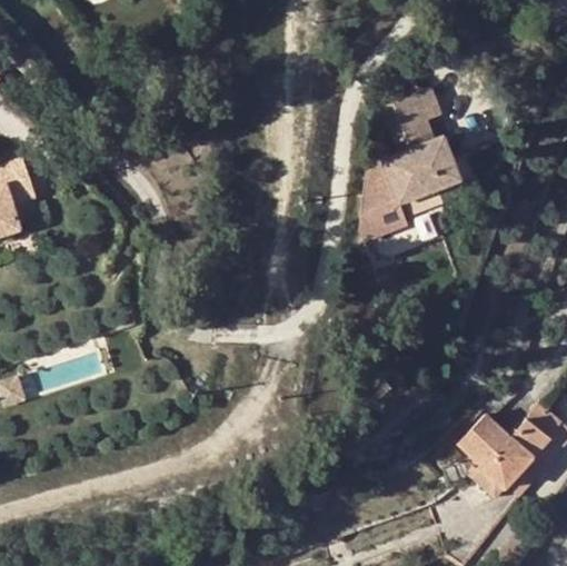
[(396,135),(423,123),(441,116),(431,91),(386,109),(396,135)]
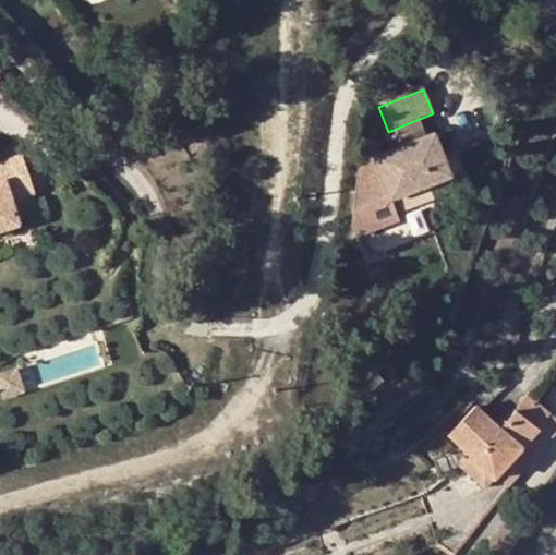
[(396,153),(422,142),(414,121),(388,132),(396,153)]
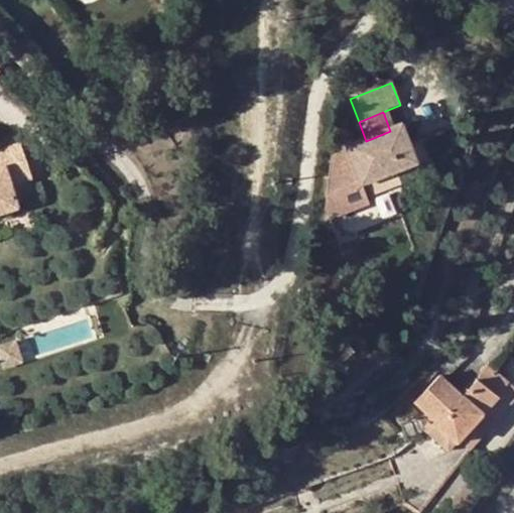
[(390,131),(366,141),(350,148),(364,185),(417,163),(403,127),(390,131)]
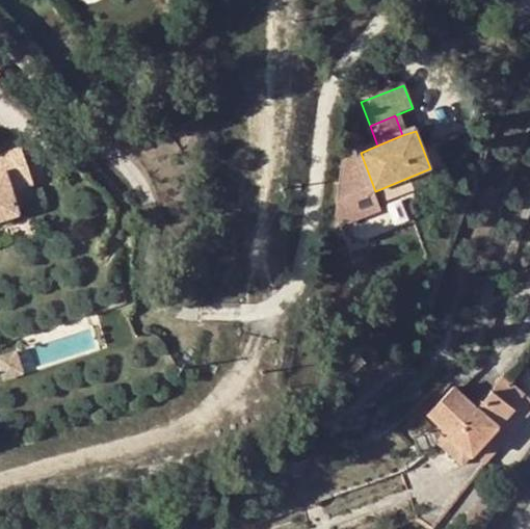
[(0,220),(20,215),(12,192),(35,186),(23,149),(0,156),(0,220)]
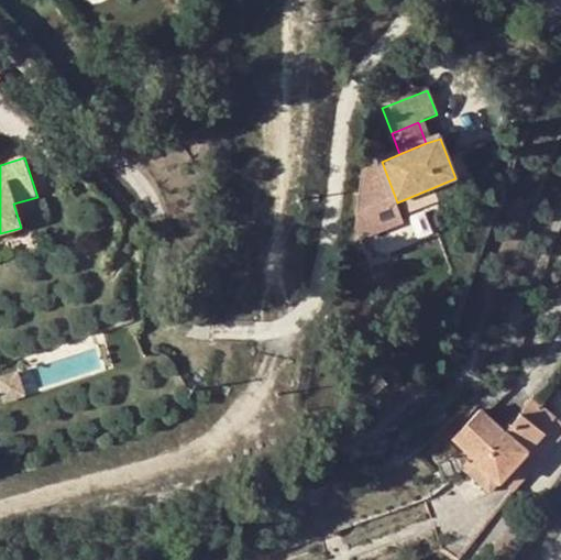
[(0,386),(4,403),(25,396),(20,375),(0,381),(0,386)]
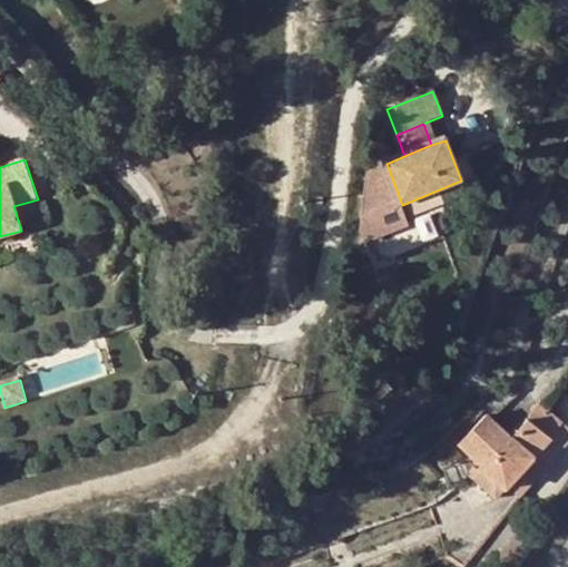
[(485,469),(508,490),(564,427),(541,407),(513,439),(503,430),(472,458),(485,469)]
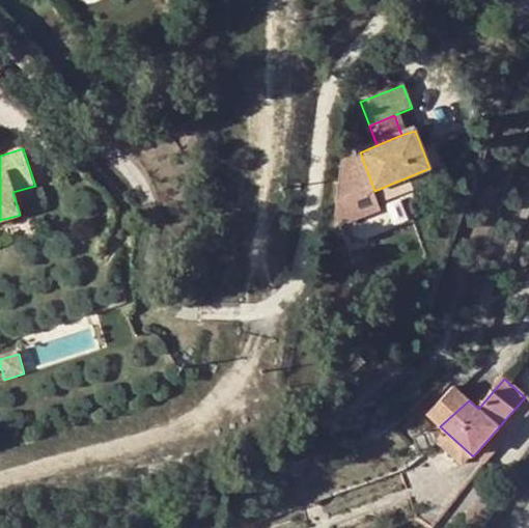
[(440,426),(469,400),(454,387),(428,417),(440,426)]
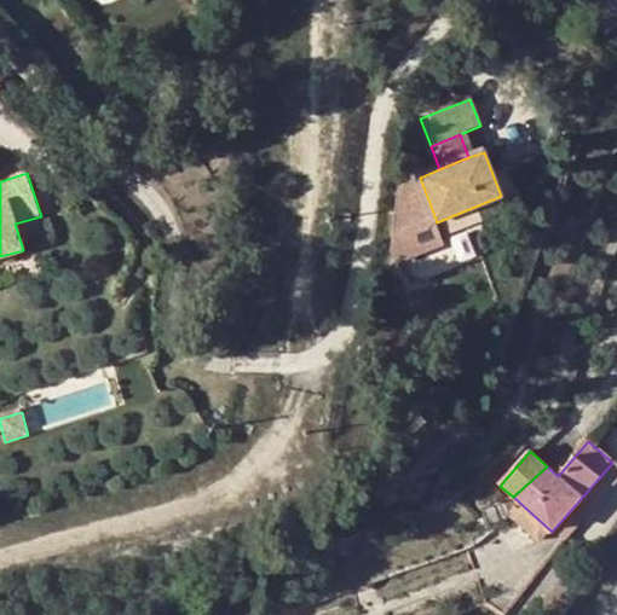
[(565,544),(616,485),(616,466),(612,463),(552,532),(565,544)]
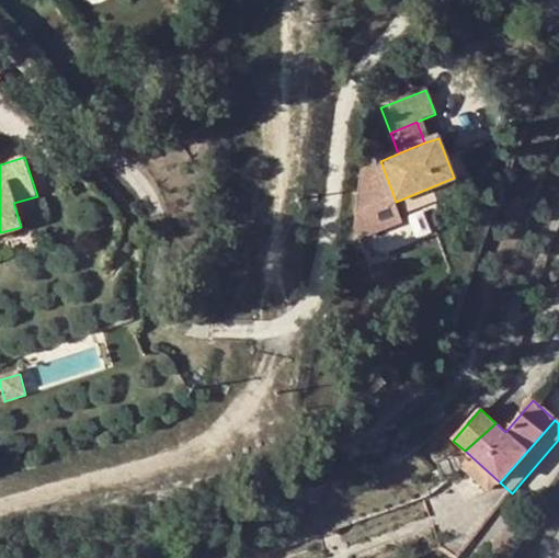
[(460,468),(490,494),(500,482),(477,462),(460,468)]
